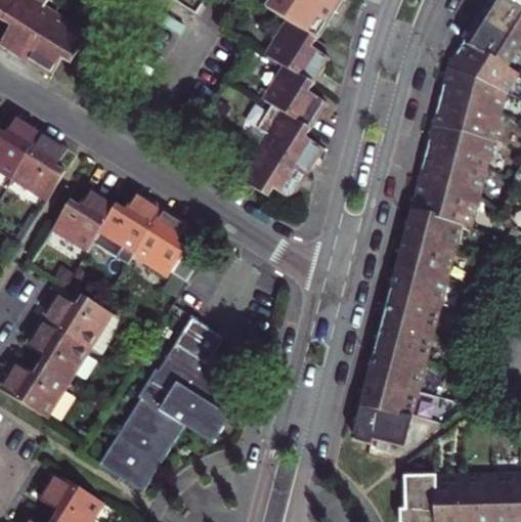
[(0,18),(1,19),(12,0),(0,0),(0,18)]
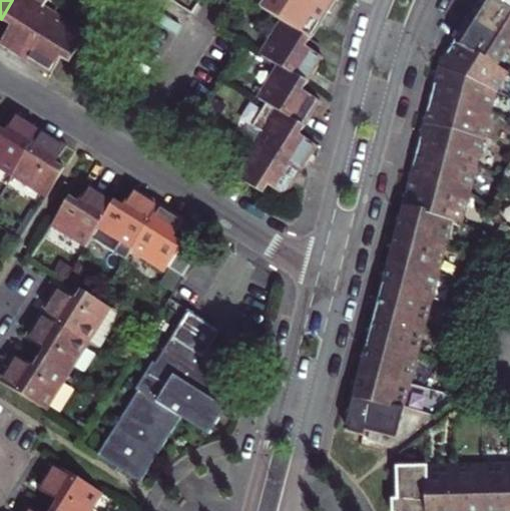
[(23,57),(51,12),(40,5),(44,0),(12,0),(1,19),(8,23),(0,36),(0,43),(23,57)]
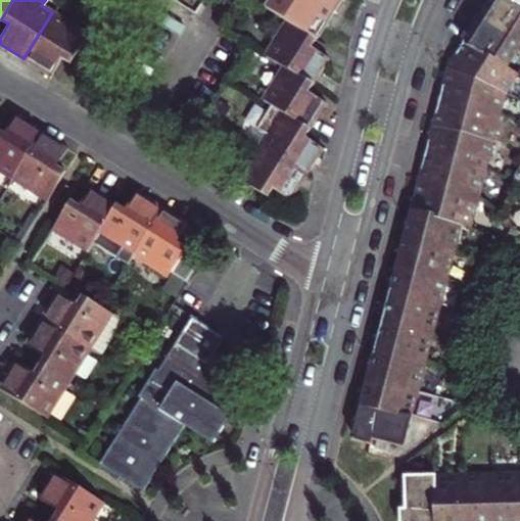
[(269,0),(265,6),(285,20),(314,38),(338,0),(269,0)]
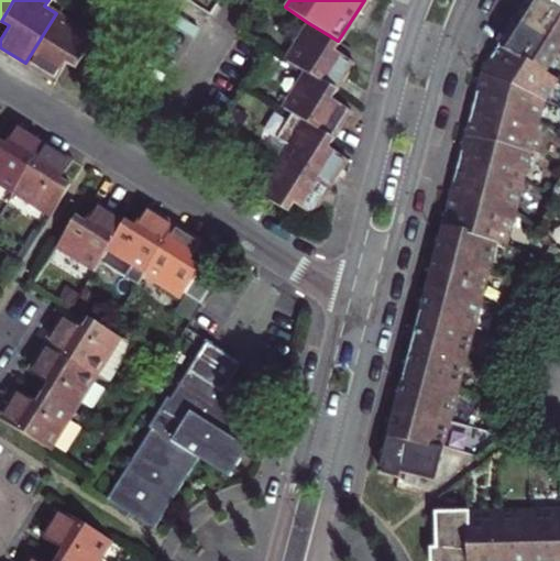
[(544,73),(559,46),(559,0),(524,0),(480,73),(384,440),(377,463),(383,465),(382,471),(398,475),(399,470),(434,479),(495,243),(506,245),(544,101),(556,80),(544,73)]
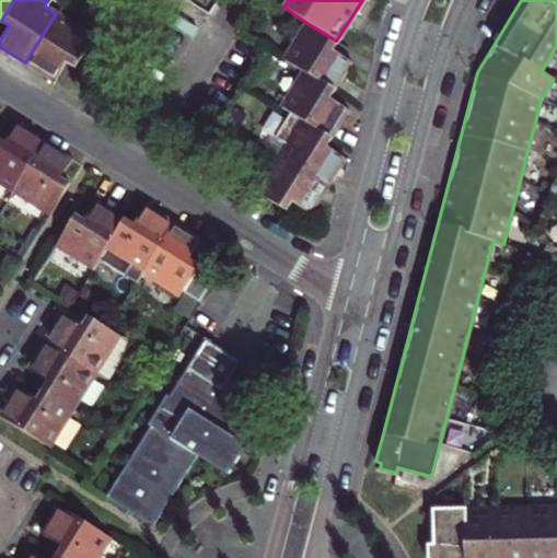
[(65,60),(73,66),(93,36),(56,13),(25,62),(51,80),(65,60)]
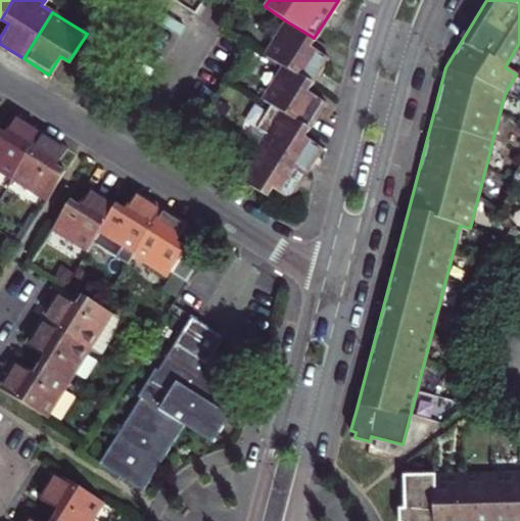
[(282,64),(311,83),(328,55),(310,44),(314,38),(285,20),(264,53),(282,64)]
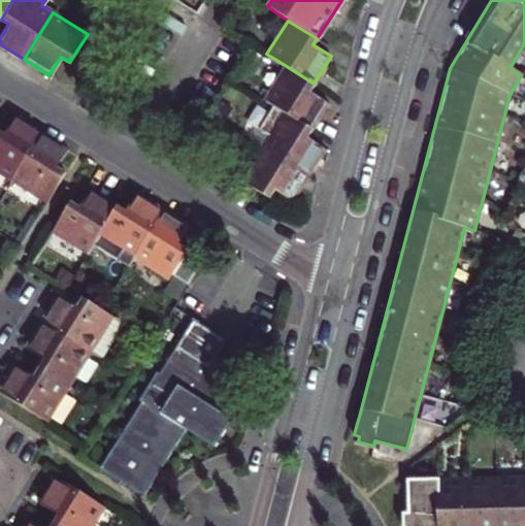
[(309,90),(314,84),(285,65),(264,99),(272,104),(312,129),(328,102),(309,90)]
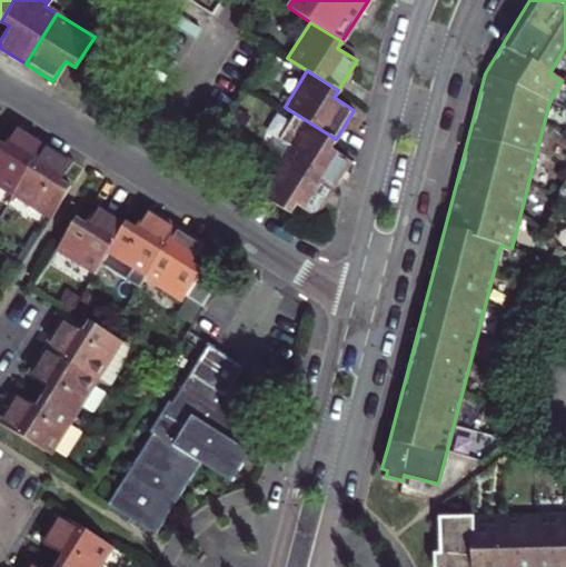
[(336,139),(294,112),(278,138),(288,143),(280,156),(333,188),(347,165),(348,158),(330,147),(336,139)]
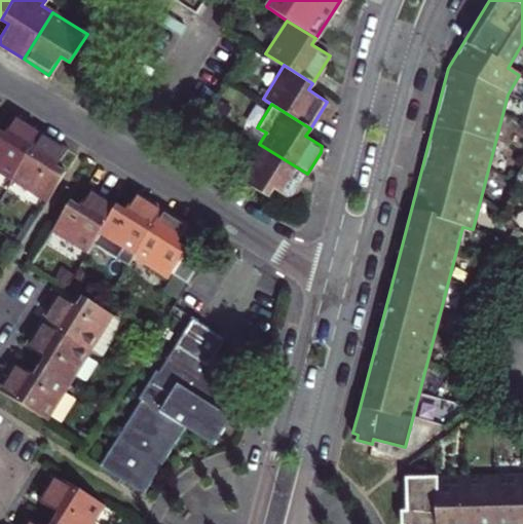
[(0,169),(10,176),(40,131),(14,114),(3,132),(0,129),(0,169)]
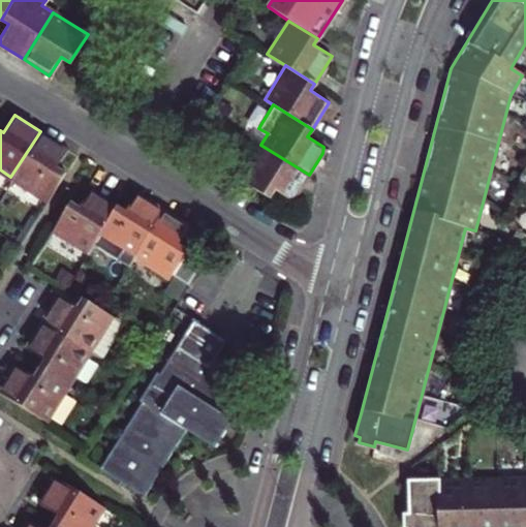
[(40,131),(10,177),(47,199),(64,171),(56,165),(67,148),(40,131)]
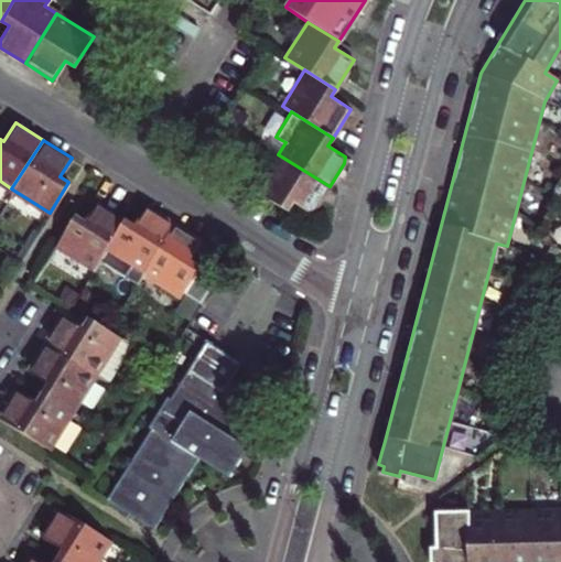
[(313,214),(330,186),(278,154),(256,191),(289,211),(294,202),(313,214)]
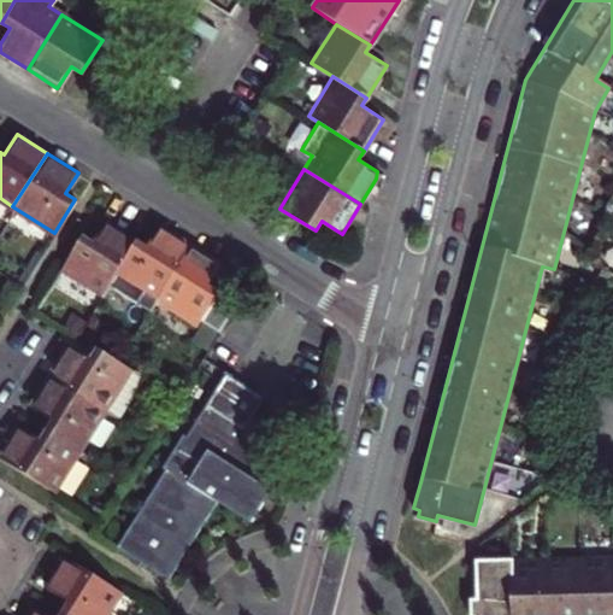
[(92,240),(81,233),(59,265),(102,292),(108,282),(136,238),(106,220),(92,240)]
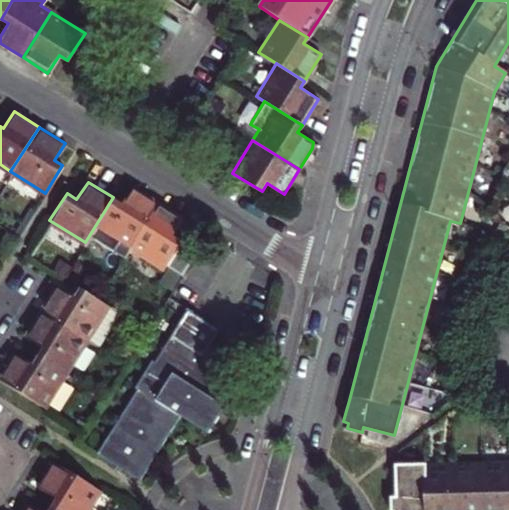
[(121,202),(113,197),(90,234),(113,248),(119,239),(129,245),(157,200),(132,184),(121,202)]
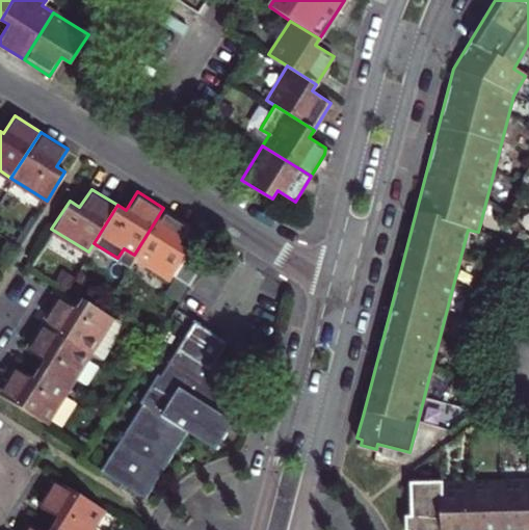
[(134,255),(170,279),(173,274),(188,249),(179,243),(190,224),(163,208),(134,255)]
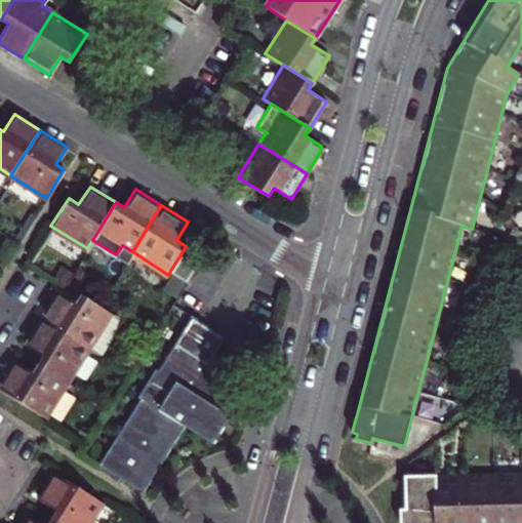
[(170,271),(186,280),(201,255),(186,246),(170,271)]
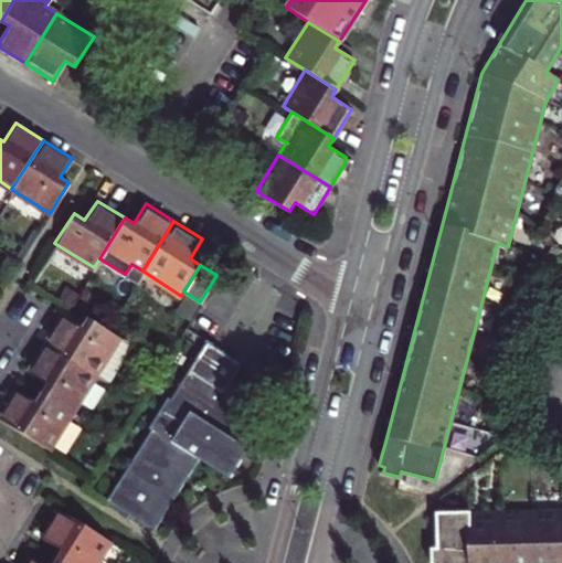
[(63,315),(45,342),(95,373),(118,337),(88,318),(83,327),(63,315)]
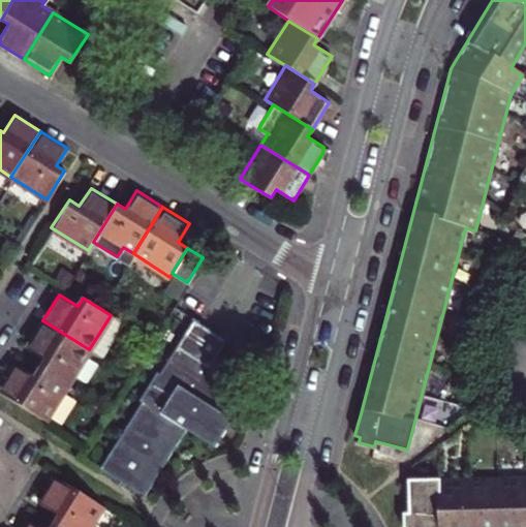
[(235,381),(215,370),(209,366),(213,359),(225,339),(193,318),(159,373),(155,370),(137,398),(142,401),(101,466),(138,490),(180,423),(209,441),(226,414),(218,409),(235,381)]
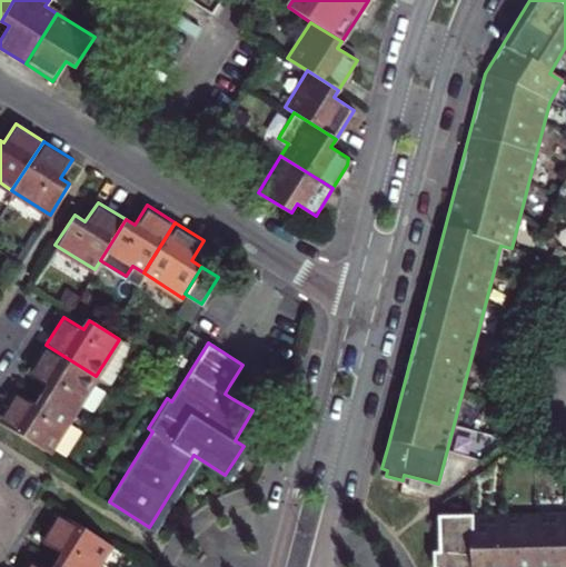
[(72,414),(96,376),(46,345),(28,372),(47,385),(41,394),(72,414)]
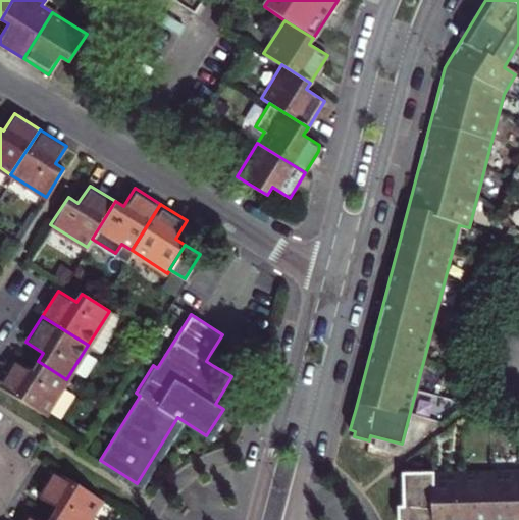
[(239,347),(210,354),(206,361),(212,365),(241,358),(239,347)]
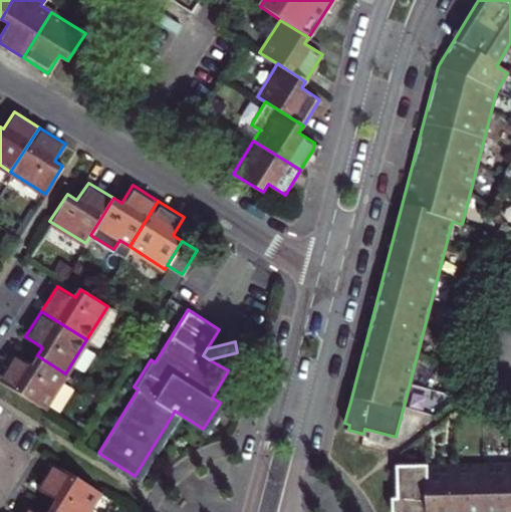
[(43,407),(65,373),(37,355),(32,364),(14,353),(0,375),(0,379),(43,407)]
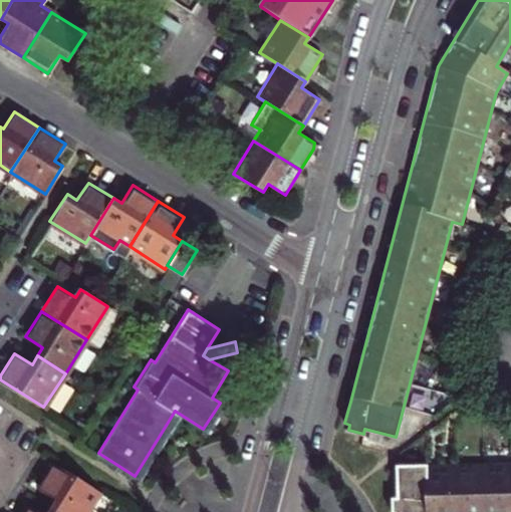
[(40,488),(56,498),(51,506),(59,511),(84,511),(99,490),(55,462),(40,488)]
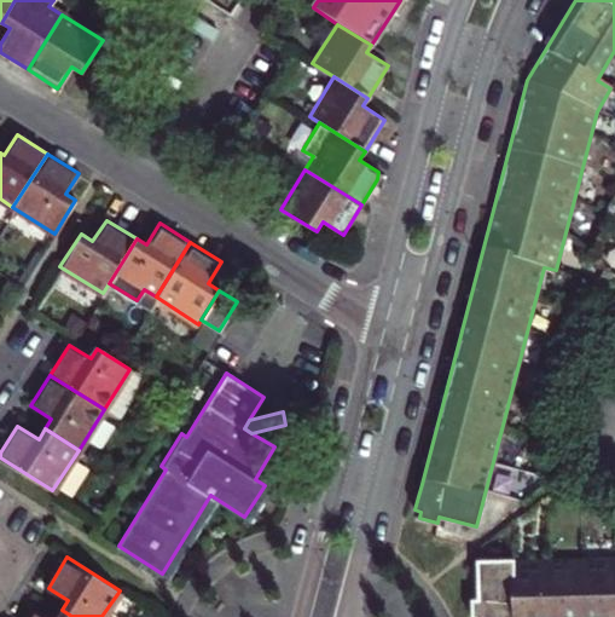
[(614,616),(614,557),(476,563),(477,601),(471,601),(471,616),(614,616)]
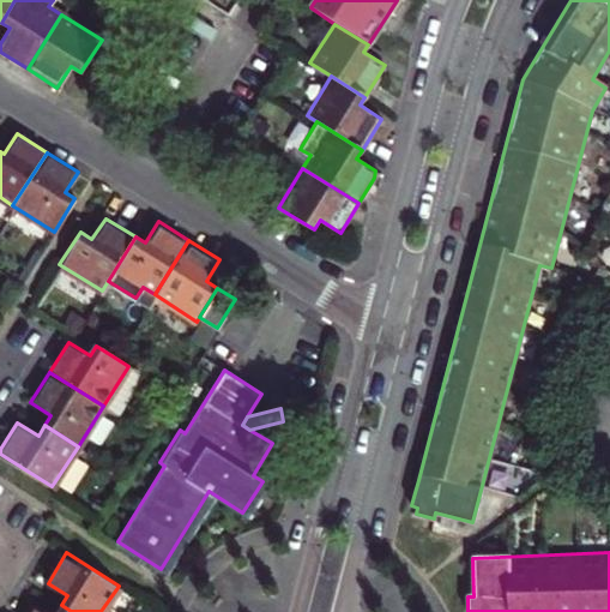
All buildings are outlined.
